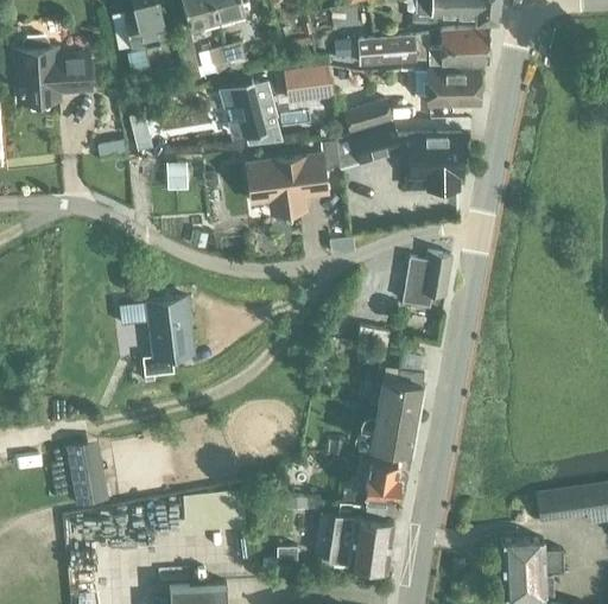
[(130,0),(134,18),(125,19),(132,48),(166,39),(156,0),(130,0)]
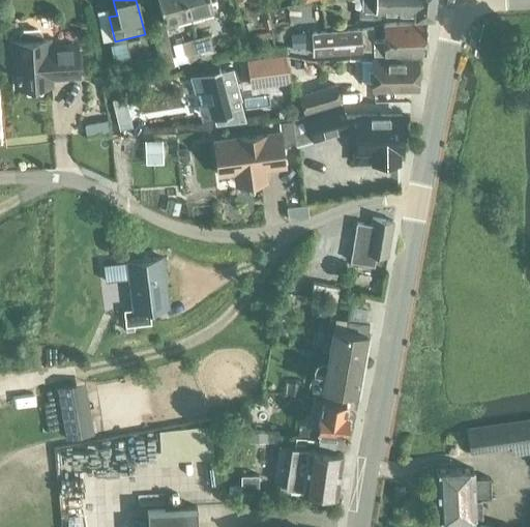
[(158,0),(160,6),(150,8),(164,70),(175,68),(165,23),(177,20),(178,26),(190,23),(188,17),(183,0),(158,0)]
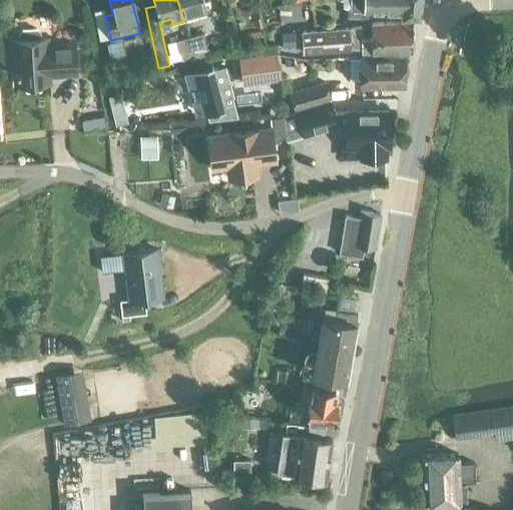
[(177,0),(182,16),(194,13),(196,19),(204,17),(203,11),(205,10),(202,0),(177,0)]
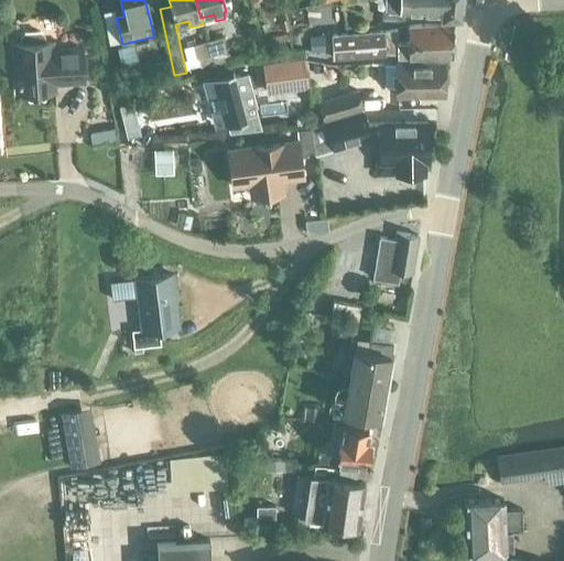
[(386,0),(387,14),(382,14),(382,21),(397,21),(397,14),(430,15),(430,20),(442,21),(461,20),(462,0),(386,0)]
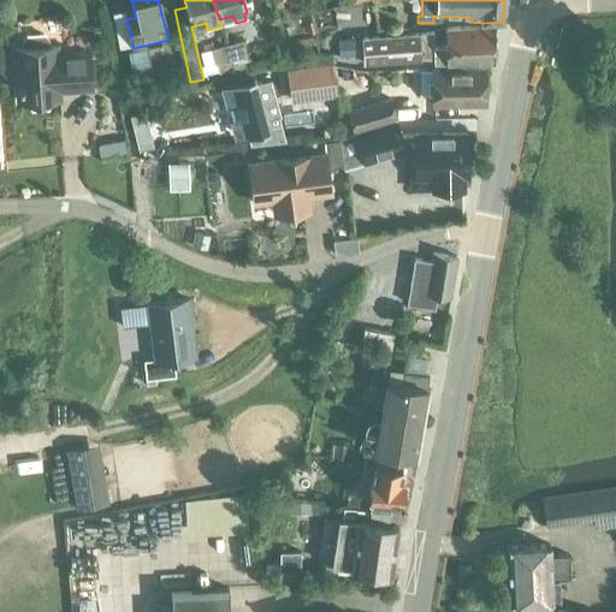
[(495,64),(495,27),(487,27),(444,30),(444,49),(434,49),(433,35),(418,36),(419,61),(421,61),(433,61),(434,65),(489,64),(495,64)]
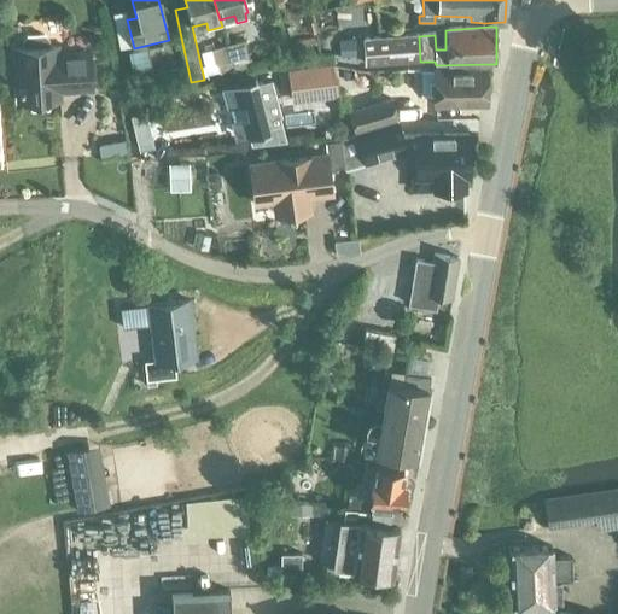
[(423,64),(423,62),(420,62),(419,36),(330,42),(330,56),(340,56),(340,57),(363,57),(363,66),(423,64)]
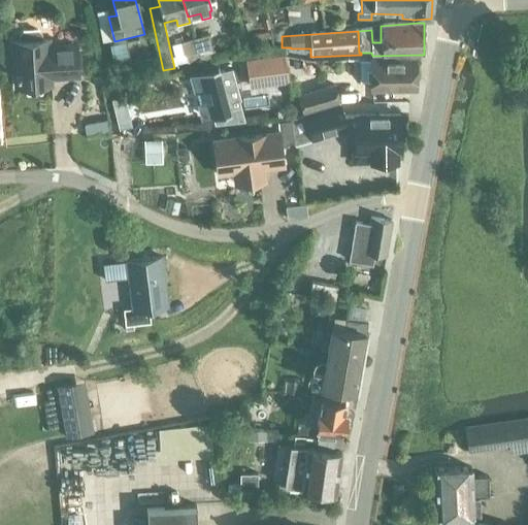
[(14,43),(18,89),(51,87),(50,78),(78,76),(76,47),(47,50),(47,41),(42,41),(41,35),(38,32),(23,33),(20,37),(20,42),(14,43)]
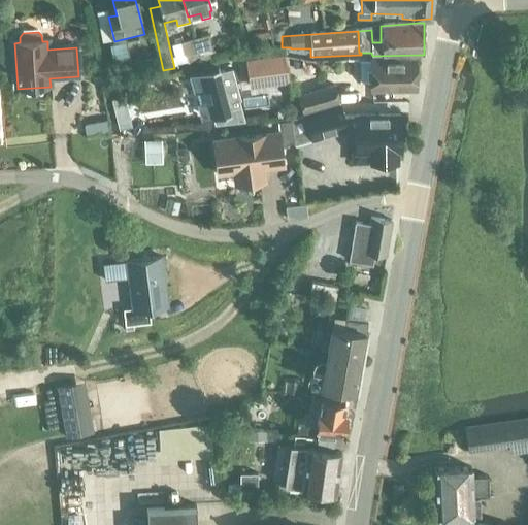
[(201,62),(213,59),(207,37),(194,40),(201,62)]
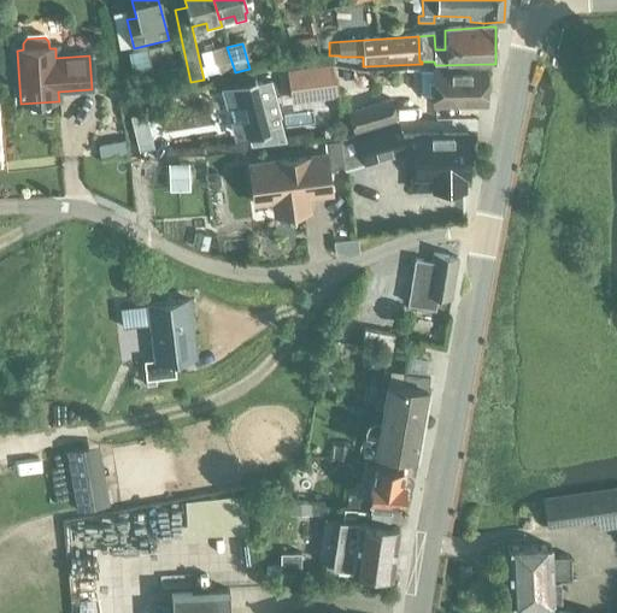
[(219,77),(235,72),(227,47),(212,52),(219,77)]
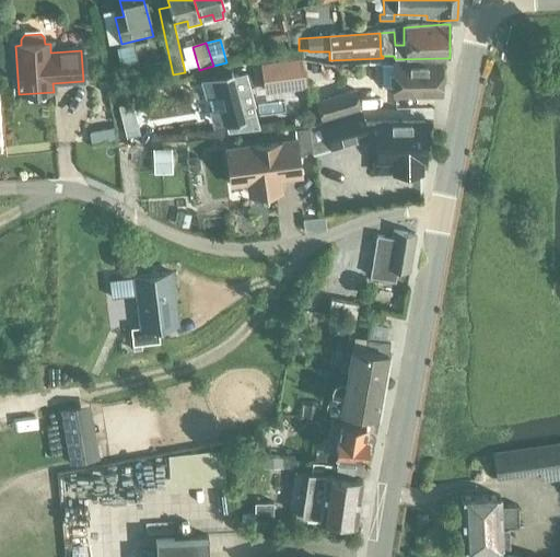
[(120,68),(137,64),(133,46),(116,50),(120,68)]
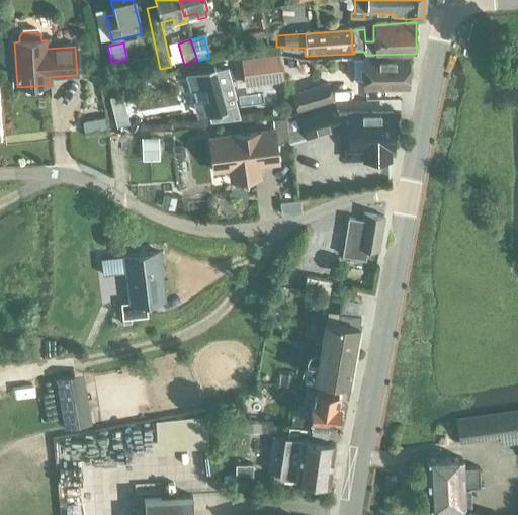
[(242,61),(246,88),(282,84),(278,50),(261,52),(261,58),(242,61)]
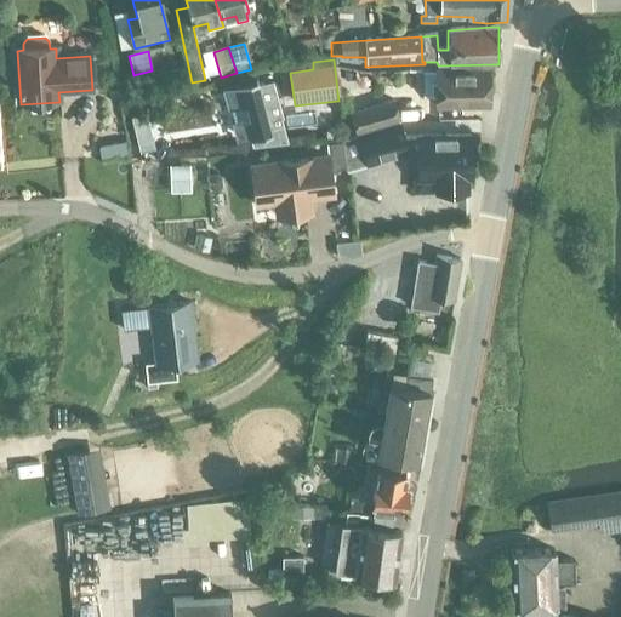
[(422,72),(422,96),(437,96),(437,108),(489,107),(488,70),(422,72)]
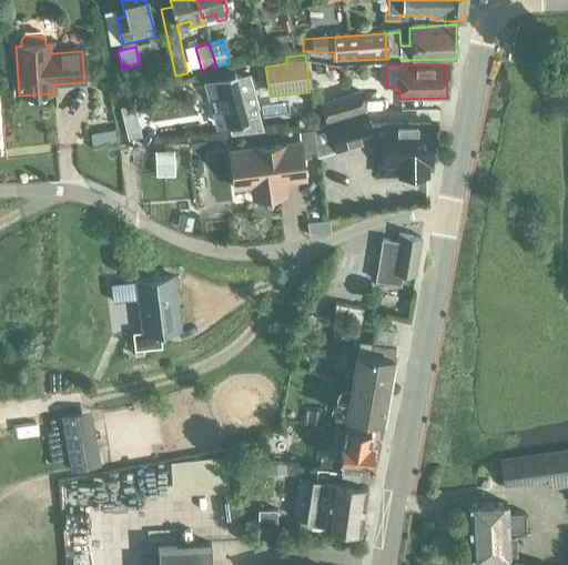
[(134,81),(140,80),(143,76),(142,69),(137,67),(130,68),(127,73),(130,79),(134,81)]
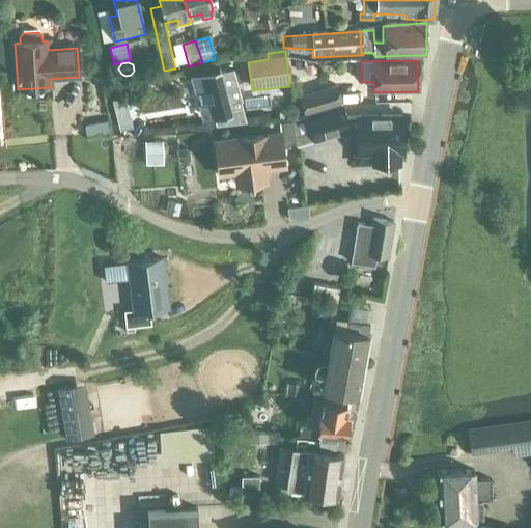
[(238,72),(198,81),(207,119),(216,117),(218,128),(249,127),(244,105),(246,104),(238,72)]
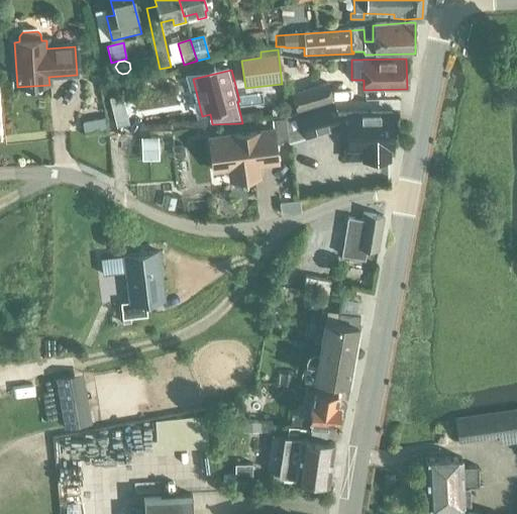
[(292,94),(298,113),(332,103),(328,83),(292,94)]
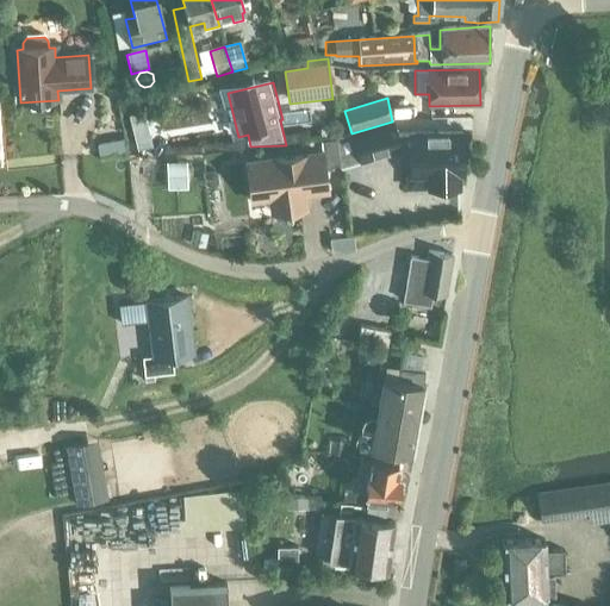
[(143,113),(129,117),(130,120),(134,133),(148,130),(143,113)]
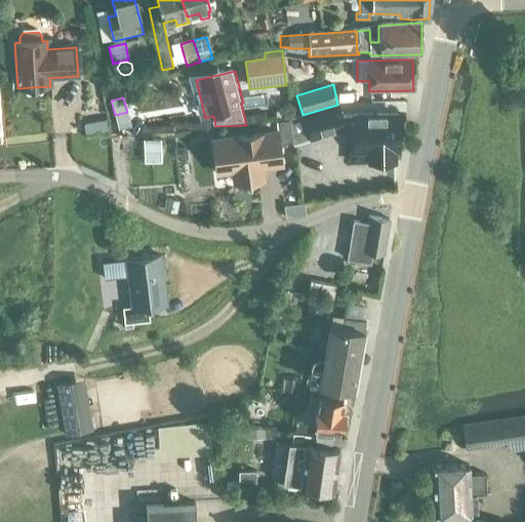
[(303,115),(289,119),(292,146),(310,141),(346,129),(353,129),(353,142),(350,143),(350,163),(369,163),(394,162),(394,151),(398,150),(397,116),(352,116),(352,117),(341,117),(337,105),(303,115)]
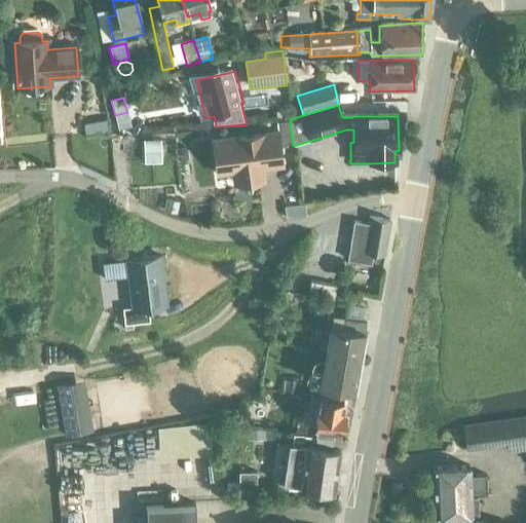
[(278,134),(214,142),(218,175),(228,173),(234,178),(235,185),(243,184),(246,185),(254,184),(256,182),(264,181),(263,173),(267,165),(280,164),(282,166),(283,165),(280,148),(293,146),(290,119),(277,122),(278,134)]
